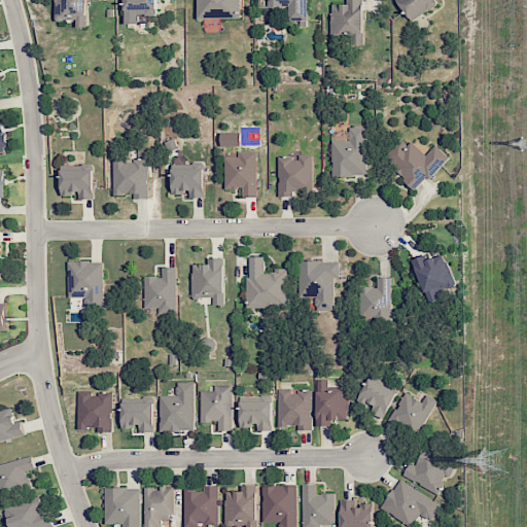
[(88,27),(88,0),(57,0),(57,20),(77,20),(77,27),(88,27)]
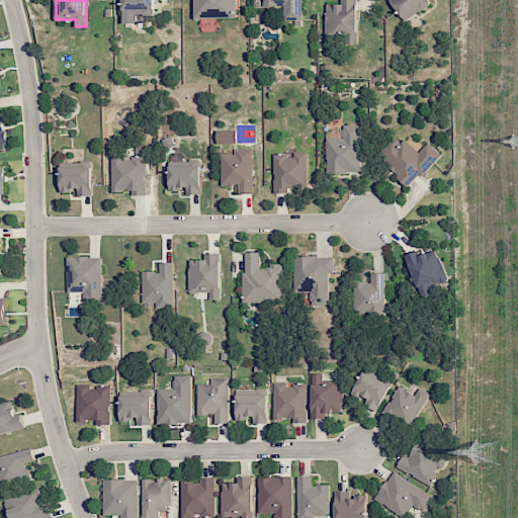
[(153,0),(122,0),(122,23),(137,23),(137,15),(153,15),(153,0)]
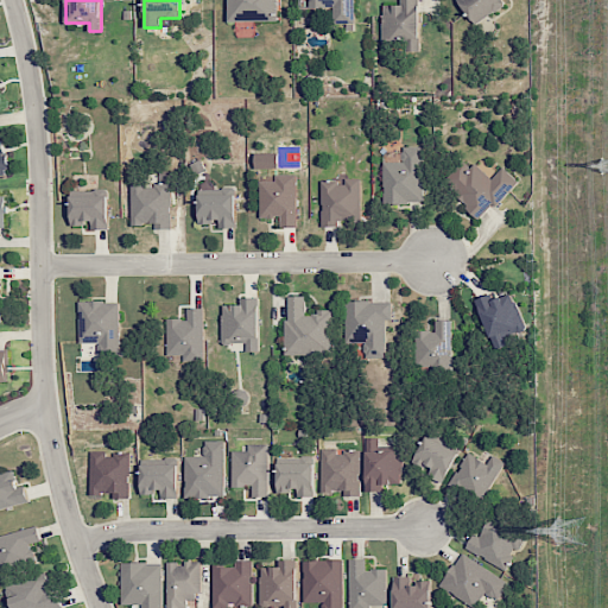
[(227,0),(228,20),(278,20),(277,0),(227,0)]
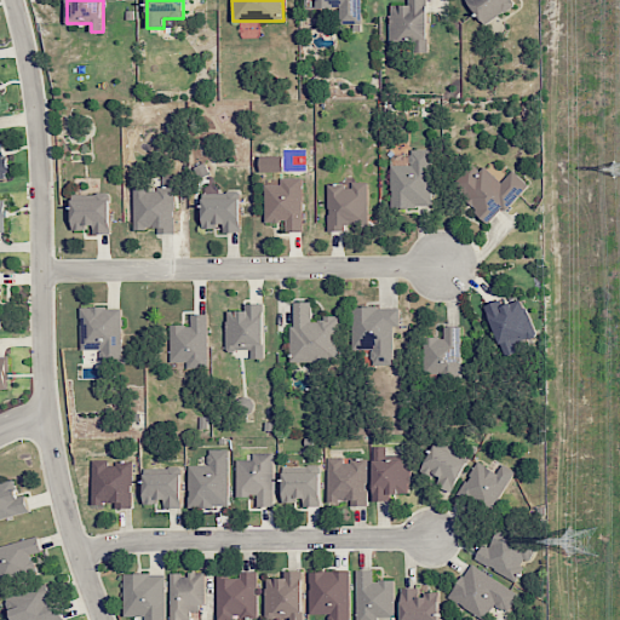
[(314,0),(314,7),(339,7),(339,24),(361,24),(361,0),(314,0)]
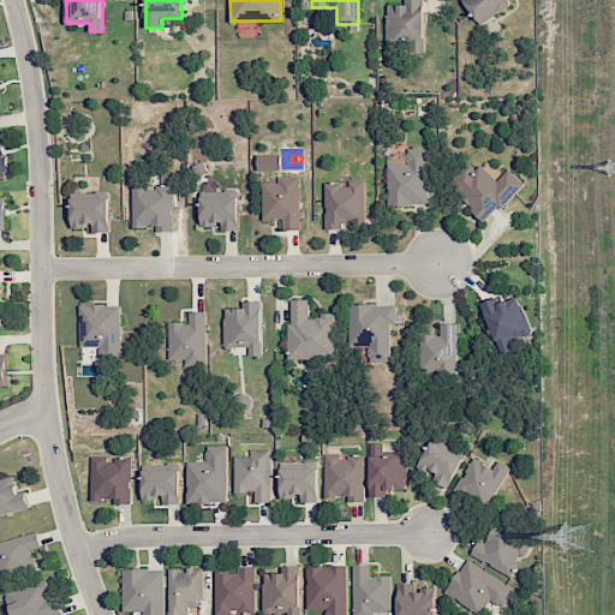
[(423,0),(406,0),(406,5),(387,5),(387,45),(411,45),(411,52),(423,52),(423,0)]
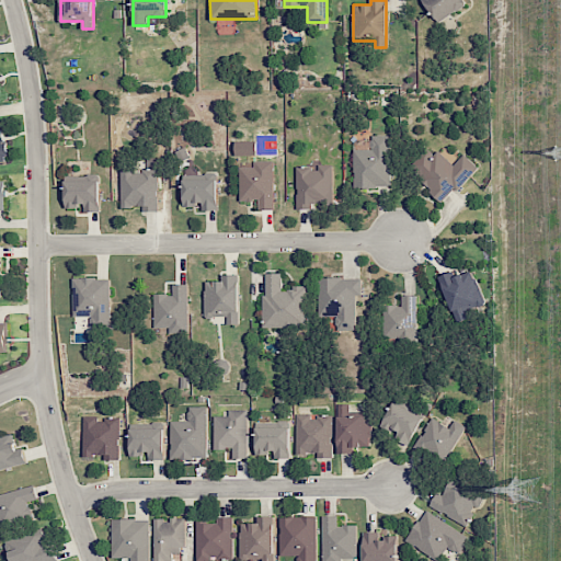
[(421,0),(438,23),(466,4),(462,0),(421,0)]
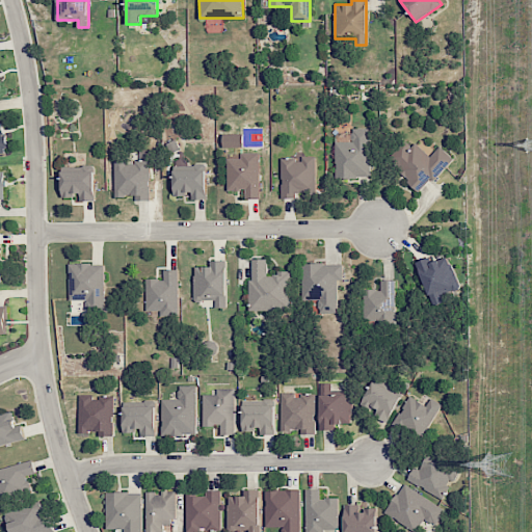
[(336,141),(335,178),(369,179),(370,128),(352,128),(351,141),(336,141)]
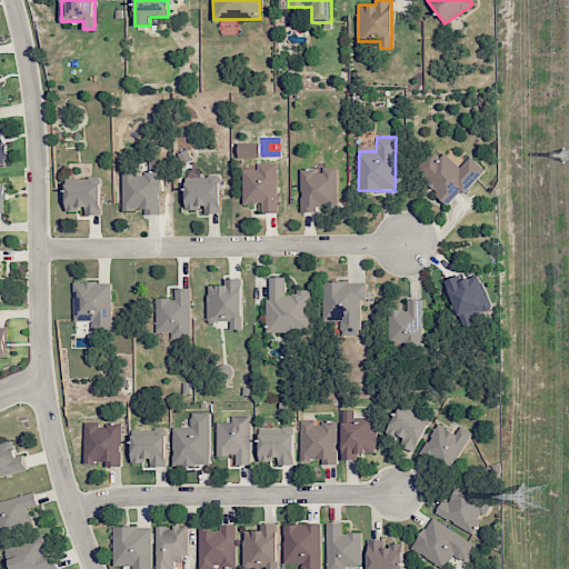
[(460,167),(443,152),(440,157),(432,151),(415,172),(450,203),(460,191),(463,195),(486,169),(470,156),(460,167)]
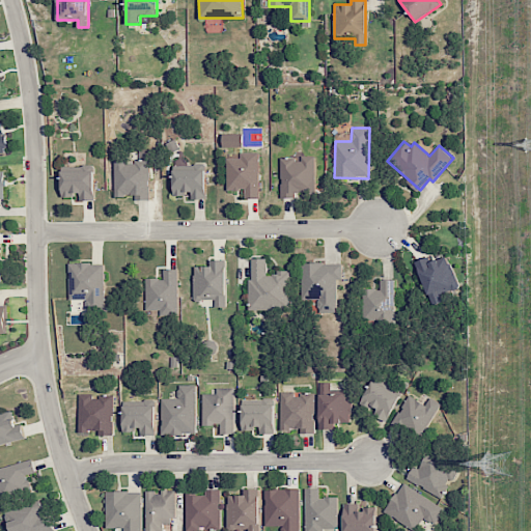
[(227,158),(227,191),(245,190),(245,198),(259,198),(258,152),(241,152),(241,158),(227,158)]
